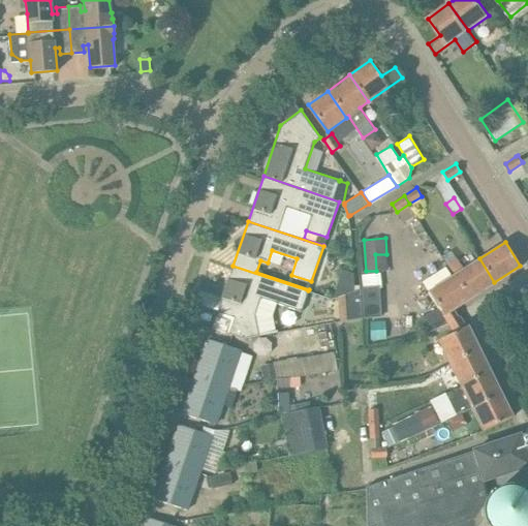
[(447,263),(455,274),(469,298),(494,282),(479,258),(464,268),(458,256),(447,263)]
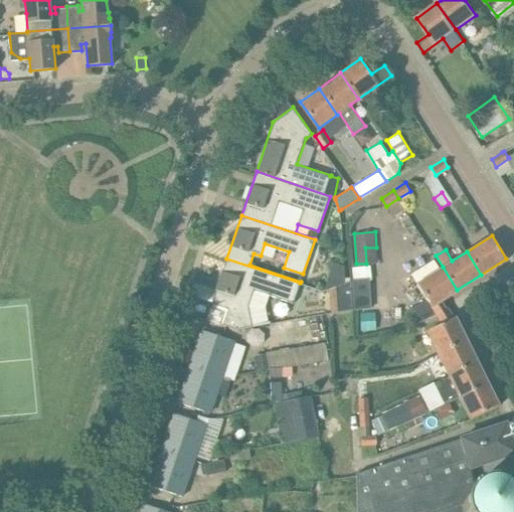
[(300,283),(226,259),(212,302),(228,308),(223,323),(237,328),(271,322),(271,320),(252,324),(248,305),(254,289),(294,302),(300,283)]
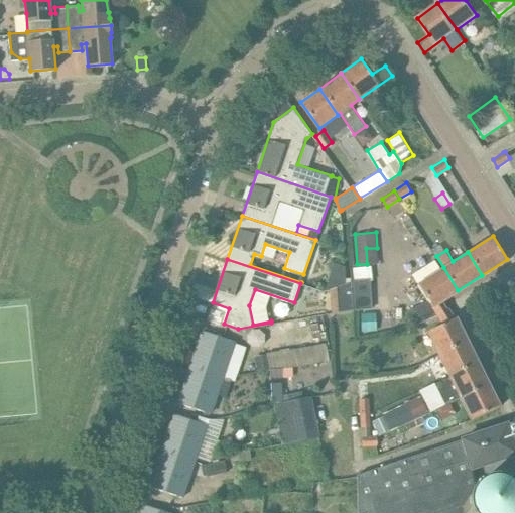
[(443,267),(440,269),(434,259),(412,273),(418,282),(428,297),(438,313),(439,314),(448,309),(442,300),(458,290),(443,267)]
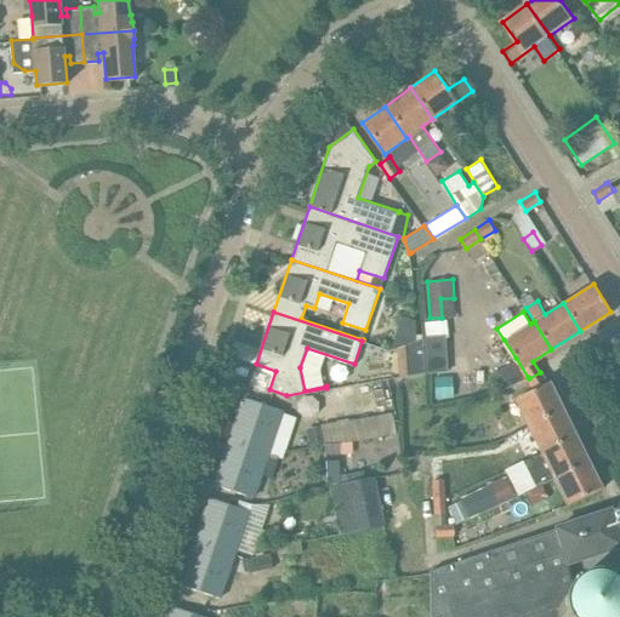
[(393,348),(398,346),(416,340),(415,319),(402,315),(392,348),(393,348)]
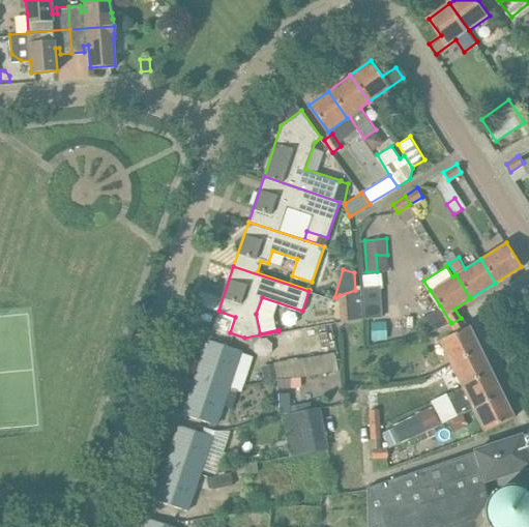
[(362,288),(355,290),(340,295),(341,321),(345,320),(363,317),(362,288)]
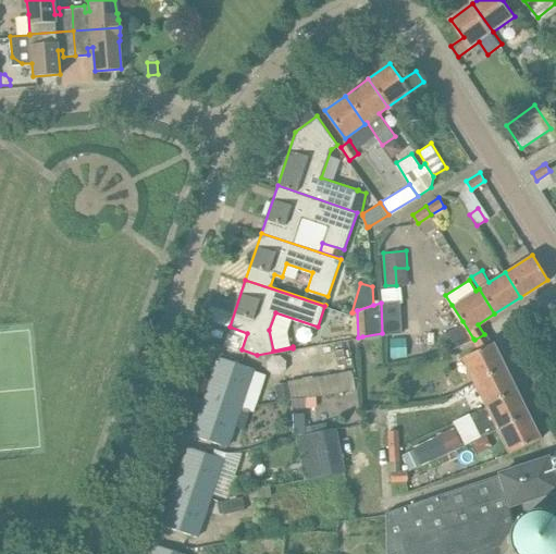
[(243,336),(227,331),(223,344),(238,348),(243,336)]
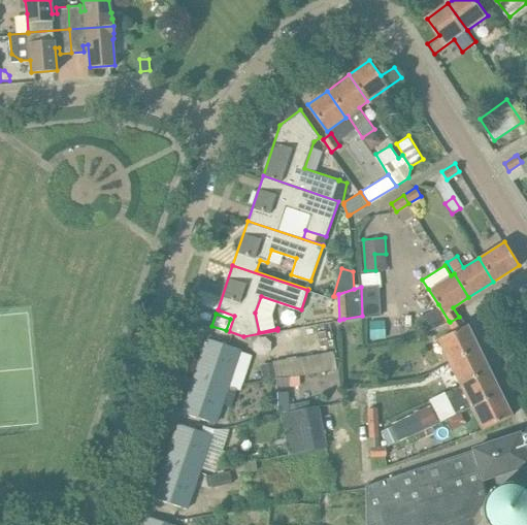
[(450,322),(455,330),(438,338),(449,361),(478,347),(467,325),(465,326),(459,317),(450,322)]
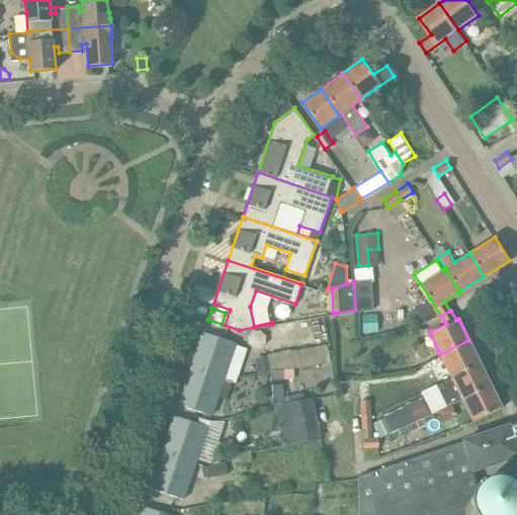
[(375,313),(362,314),(363,331),(376,331),(375,313)]
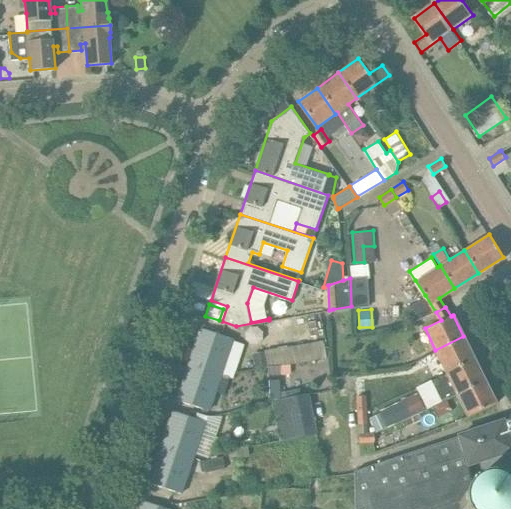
[(221,373),(222,373),(221,372),(233,337),(202,327),(190,363),(221,373)]
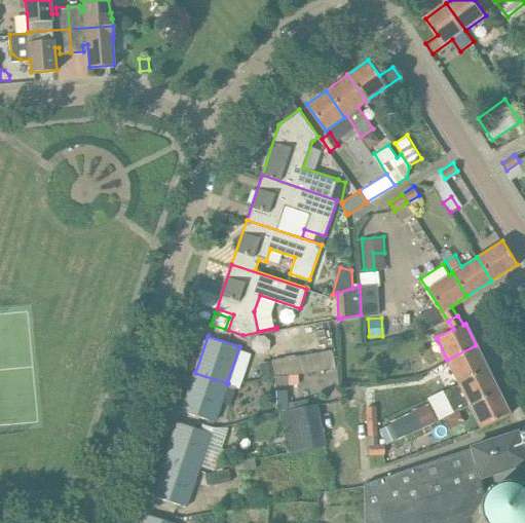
[(447,387),(458,382),(487,368),(476,345),(447,360),(451,367),(440,373),(447,387)]
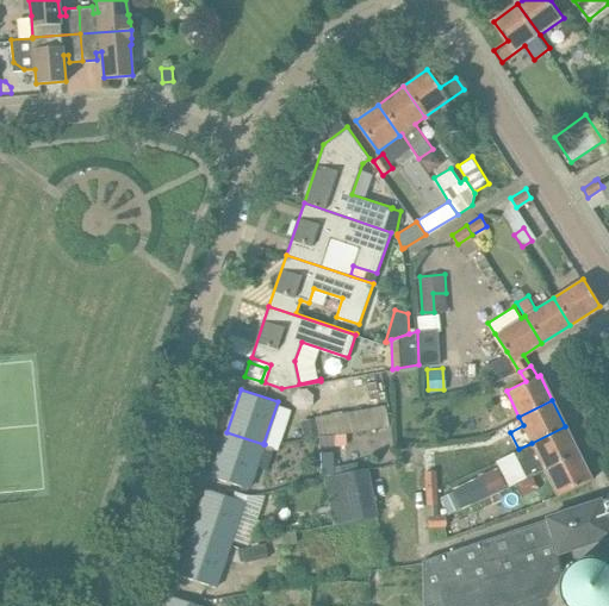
[(316,418),(303,420),(305,435),(319,432),(316,418)]
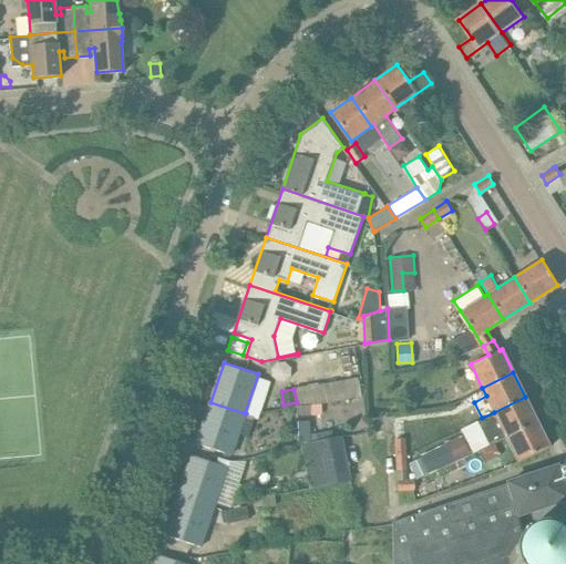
[(536,421),(525,397),(494,412),(482,418),(476,421),(489,445),(506,436),(536,421)]
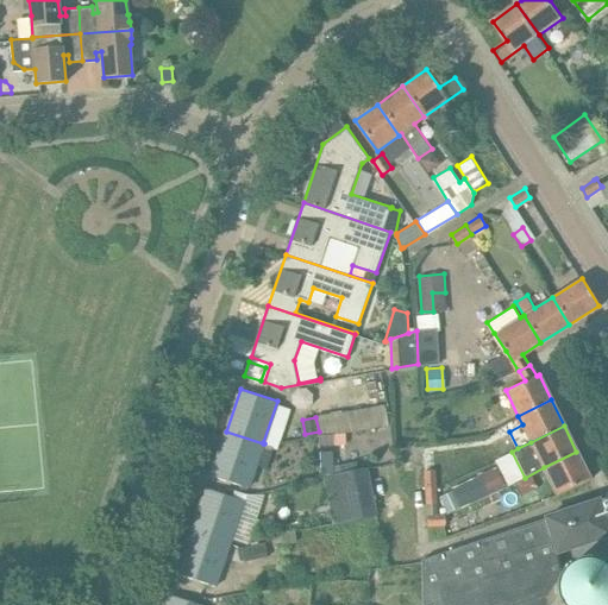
[(274,446),(264,443),(263,443),(226,432),(212,474),(249,486),(256,462),(268,466),(274,446)]
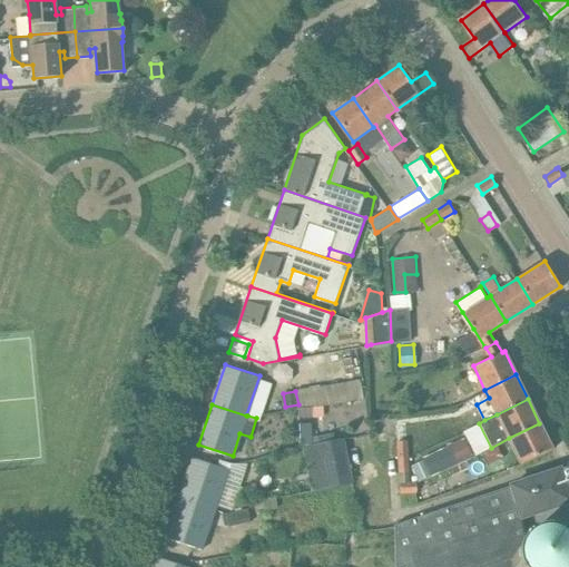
[(396,422),(399,460),(409,459),(408,440),(423,439),(422,421),(396,422)]
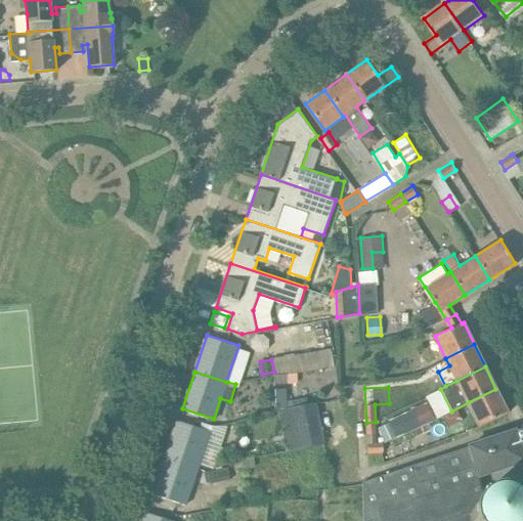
[(507,411),(495,389),(468,402),(479,426),(507,411)]
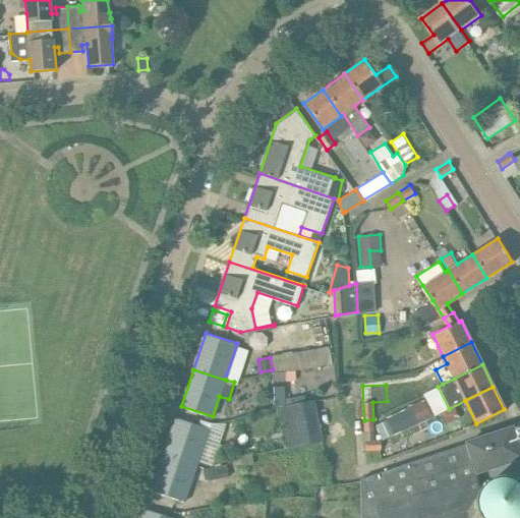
[(274,389),(275,406),(286,405),(285,389),(274,389)]
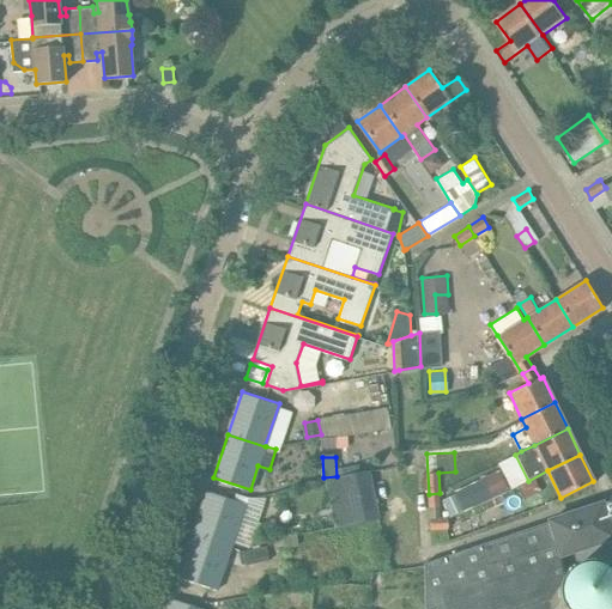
[(344,473),(344,476),(337,476),(323,477),(332,525),(379,516),(369,468),(344,473)]
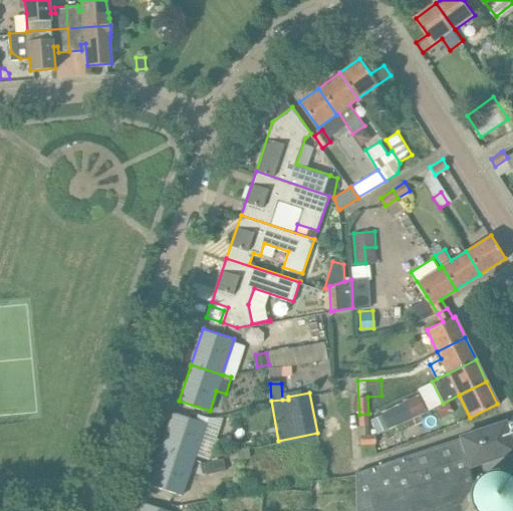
[(388,428),(426,412),(419,395),(380,412),(381,414),(388,428)]
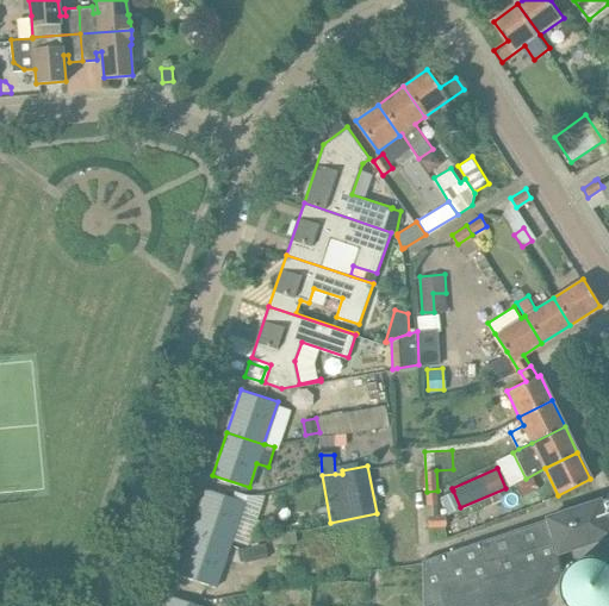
[(244,500),(207,488),(193,531),(230,543),(231,537),(248,543),(261,506),(244,500)]
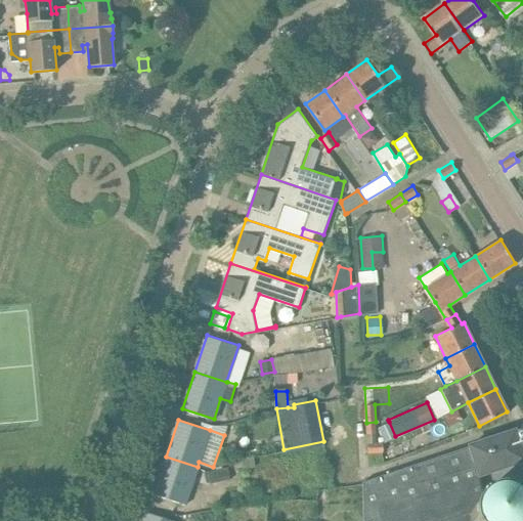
[(376,422),(366,423),(366,433),(377,433),(376,422)]
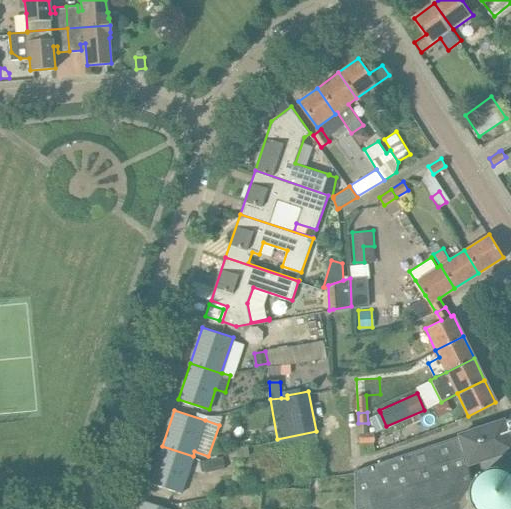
[(380,412),(370,416),(376,431),(386,426),(380,412)]
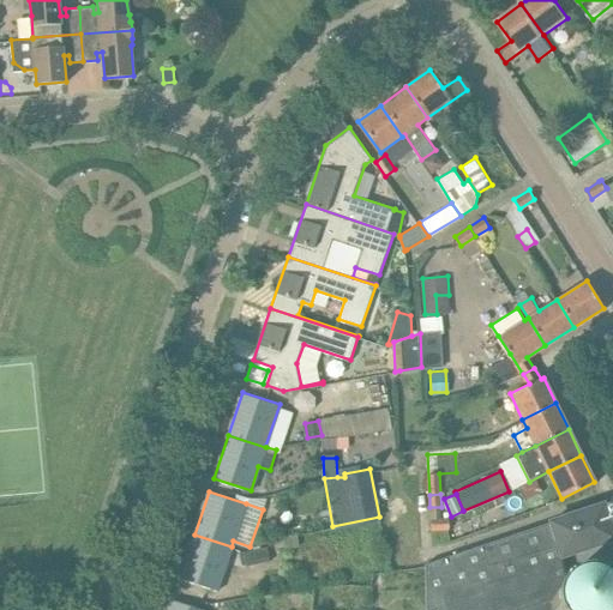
[(554,609),(552,609),(552,601),(554,601),(559,590),(566,581),(564,578),(568,577),(560,550),(562,549),(563,554),(612,536),(612,500),(605,503),(605,502),(552,519),(428,561),(427,609),(554,609)]
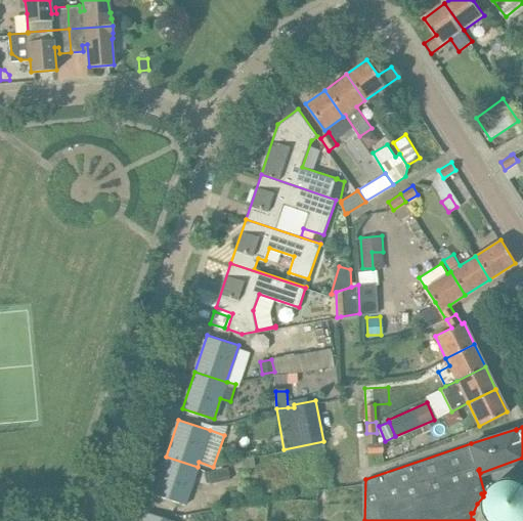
[(198,467),(166,457),(154,492),(185,504),(198,467)]
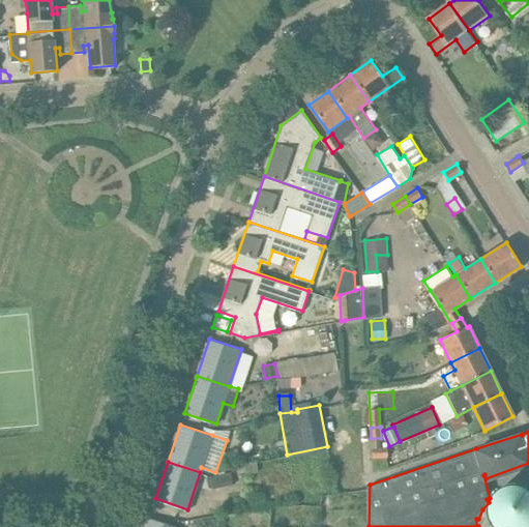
[(253,463),(244,464),(246,473),(259,471),(257,462),(253,463)]
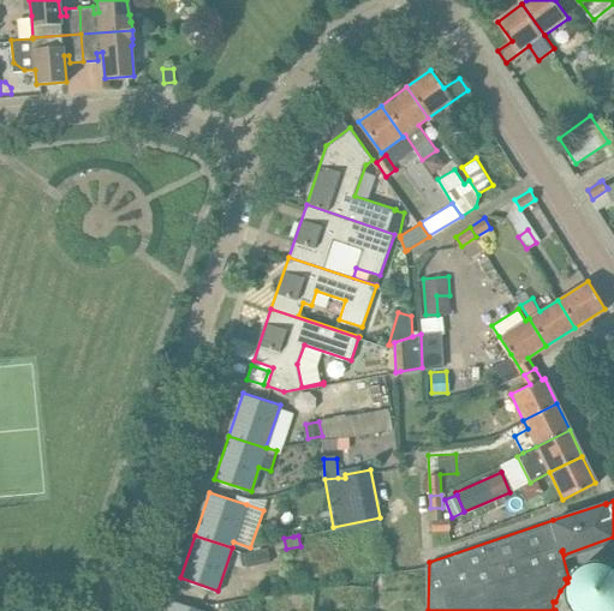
[(272,561),(268,546),(245,551),(248,565),(272,561)]
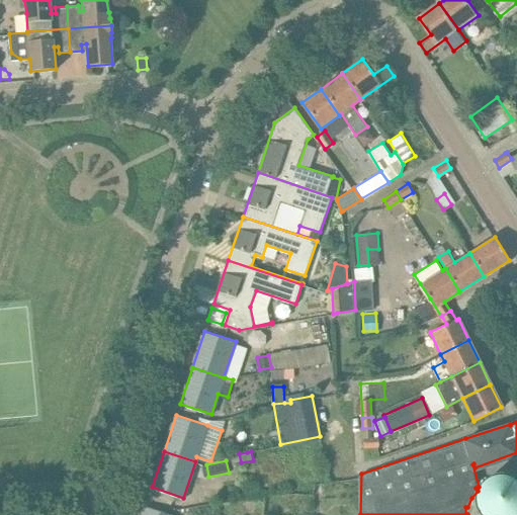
[(478,487),(476,488),(478,491),(471,498),(467,507),(465,507),(465,514),(467,514),(516,514),(516,497),(511,491),(513,489),(505,485),(505,483),(489,484),(484,484),(484,486),(481,486),(479,487),(478,487)]
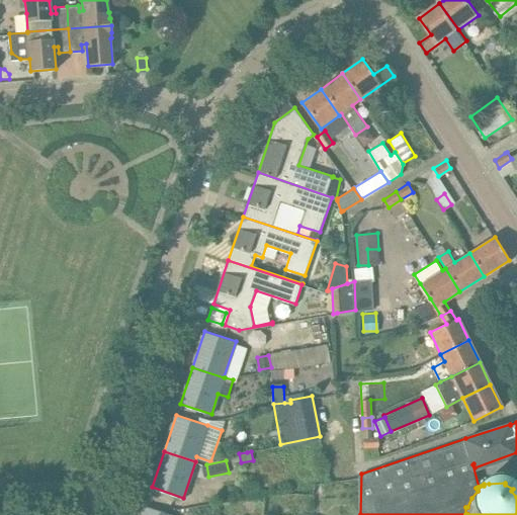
[(142,514),(174,514),(146,505),(142,514)]
